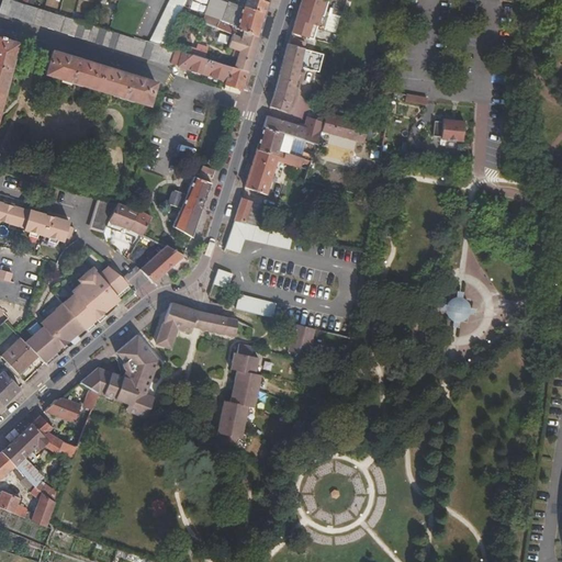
[(33,24),(37,8),(11,0),(9,0),(4,15),(33,24)]
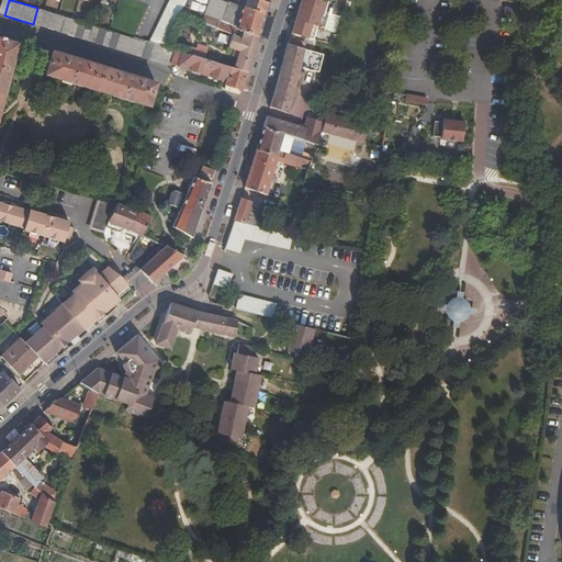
[(169,0),(150,42),(166,46),(180,13),(186,0),(169,0)]
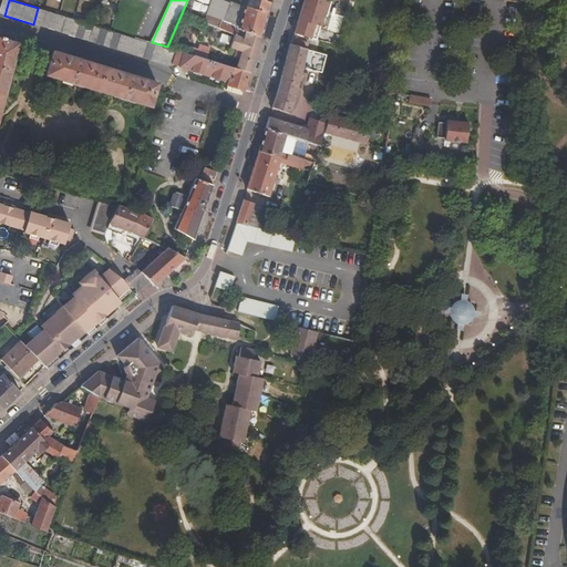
[(192,0),(188,9),(204,16),(210,0),(192,0)]
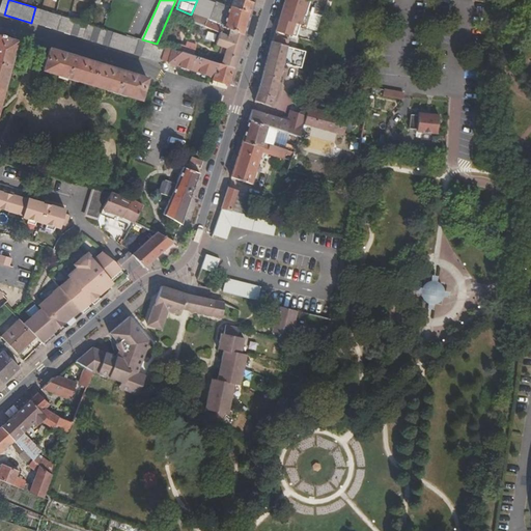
[(250,14),(224,4),(216,0),(211,17),(206,16),(205,19),(196,17),(195,20),(205,23),(221,28),(244,35),(250,14)]
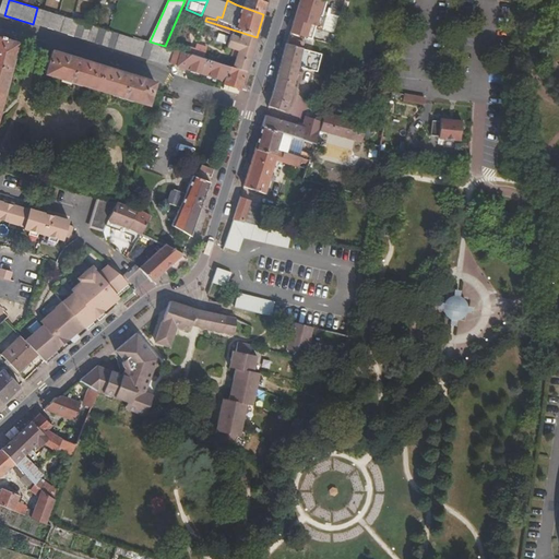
[(236,4),(263,14),(268,0),(241,0),(241,2),(237,0),(236,4)]
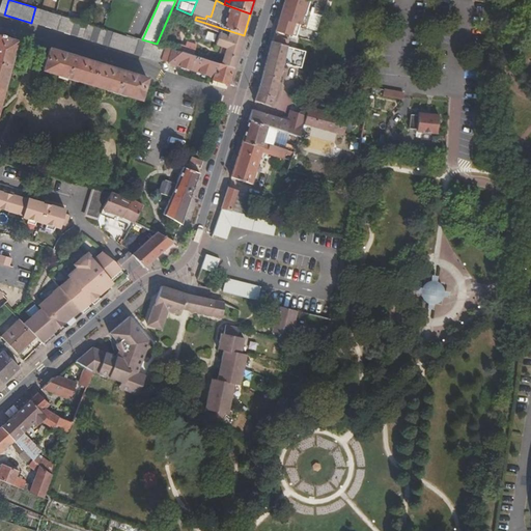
[(308,0),(282,0),(273,29),(297,36),(308,0)]
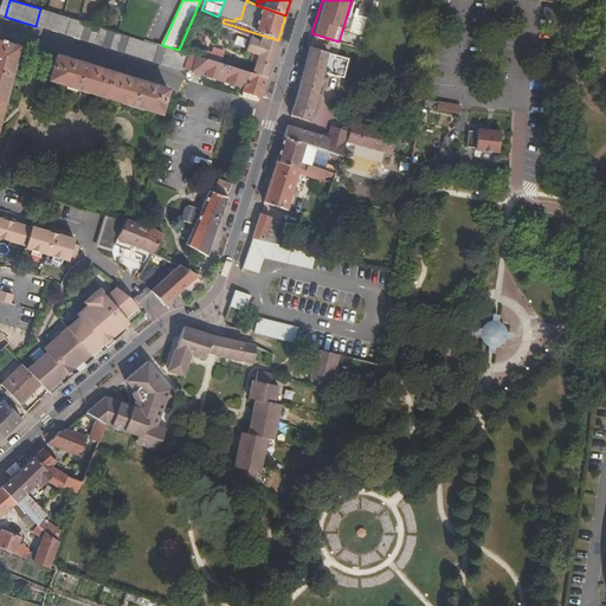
[(179,50),(162,45),(120,33),(40,8),(36,26),(184,69),(185,63),(188,53),(179,50)]
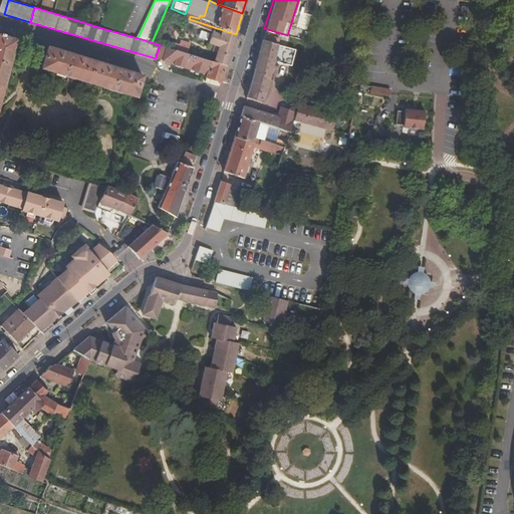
[(217,52),(230,56),(236,34),(214,27),(210,38),(216,40),(215,44),(219,45),(217,52)]
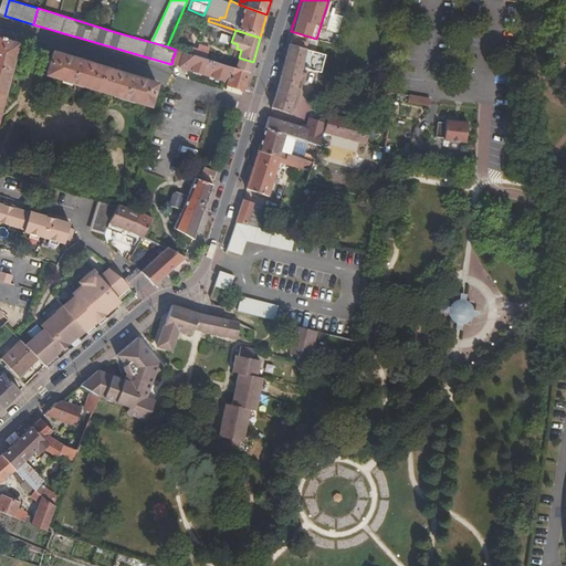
[(228,44),(230,37),(220,34),(218,42),(228,44)]
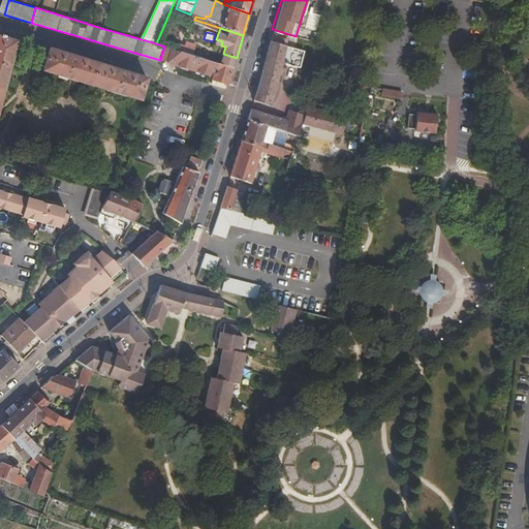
[(278,33),(274,32),(261,73),(277,78),(279,69),(283,70),(284,70),(285,66),(283,65),(287,52),(284,50),(287,39),(277,36),(278,33)]
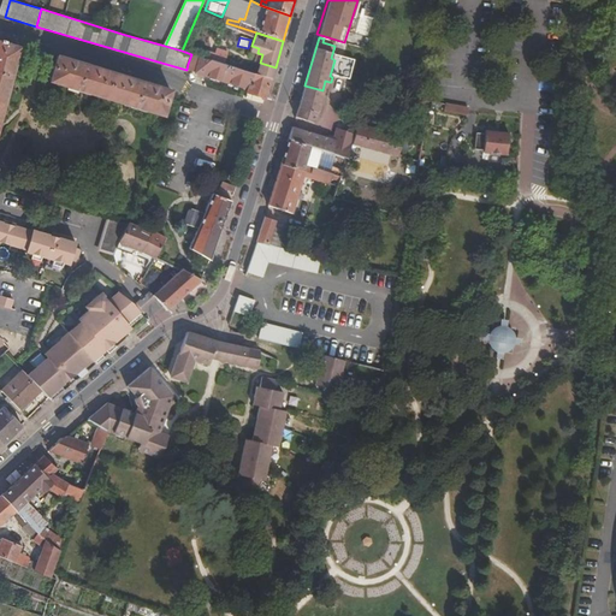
[(0,112),(18,48),(3,43),(0,42),(0,112)]
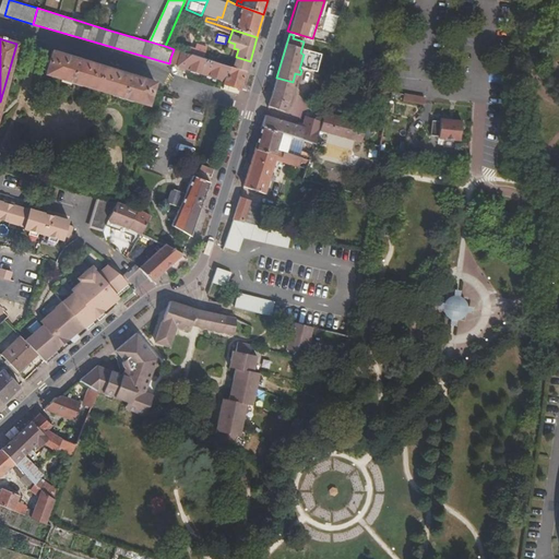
[(180,51),(174,49),(170,58),(178,60),(180,51)]
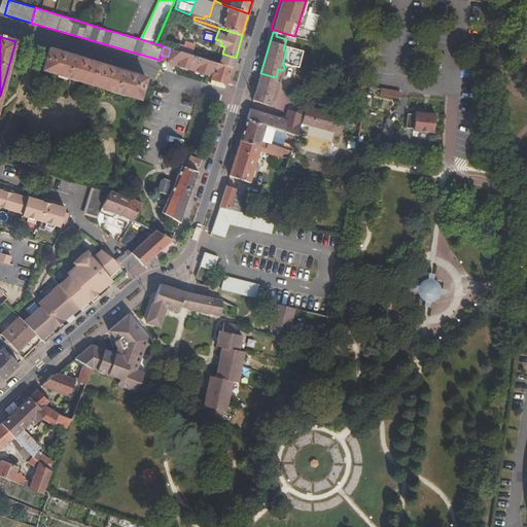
[(48,47),(42,69),(139,98),(145,77),(48,47)]
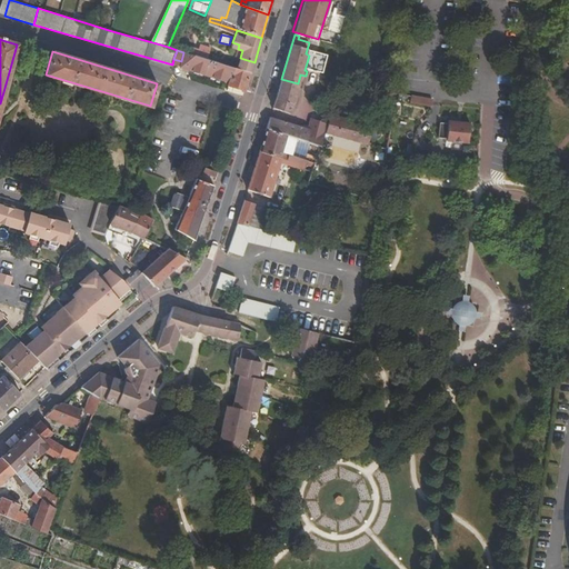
[(208,76),(212,60),(183,52),(181,61),(180,67),(208,76)]
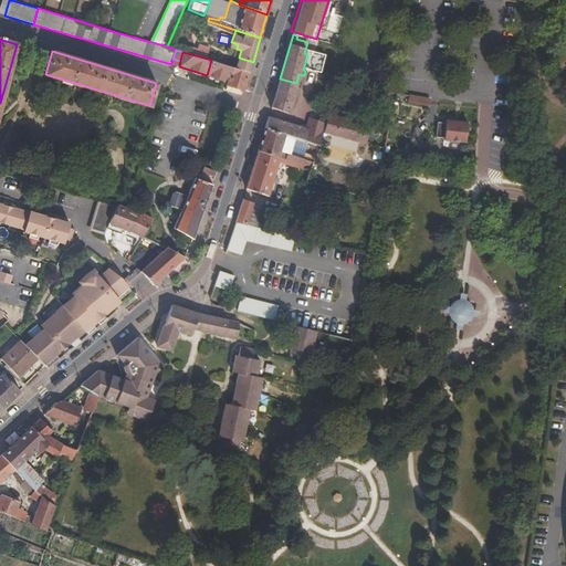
[(236,69),(250,72),(253,62),(239,58),(236,69)]
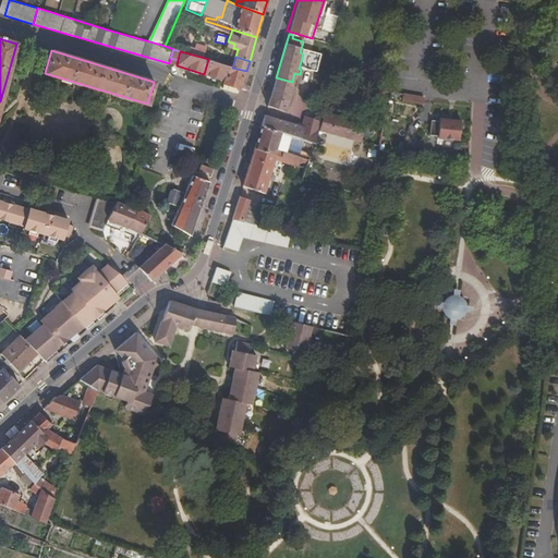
[(226,82),(230,67),(208,59),(204,74),(226,82)]
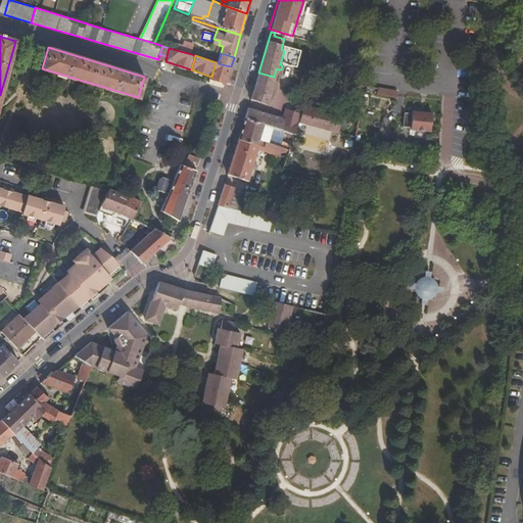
[(216,62),(211,77),(210,79),(225,84),(231,66),(218,63),(216,62)]
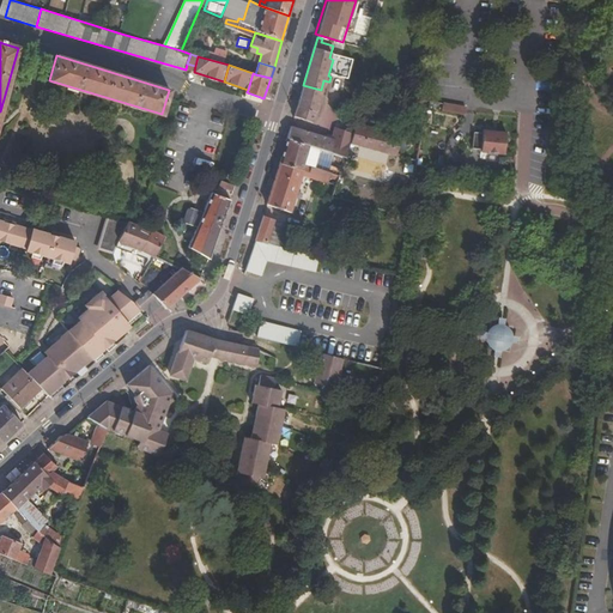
[(320,93),(321,90),(303,85),(293,116),(311,122),(317,103),(321,104),(323,95),(320,93)]
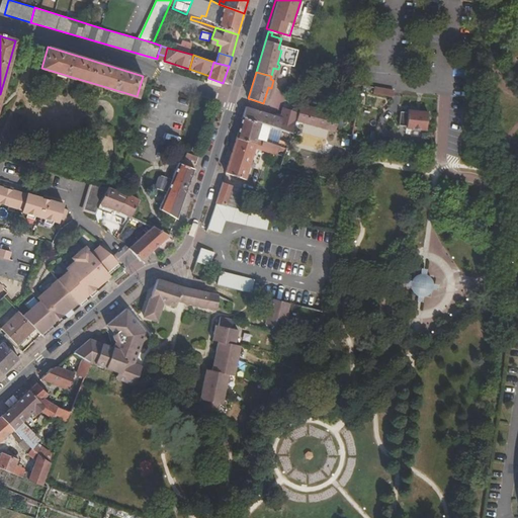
[(372,93),(392,97),(394,90),(373,85),(372,93)]
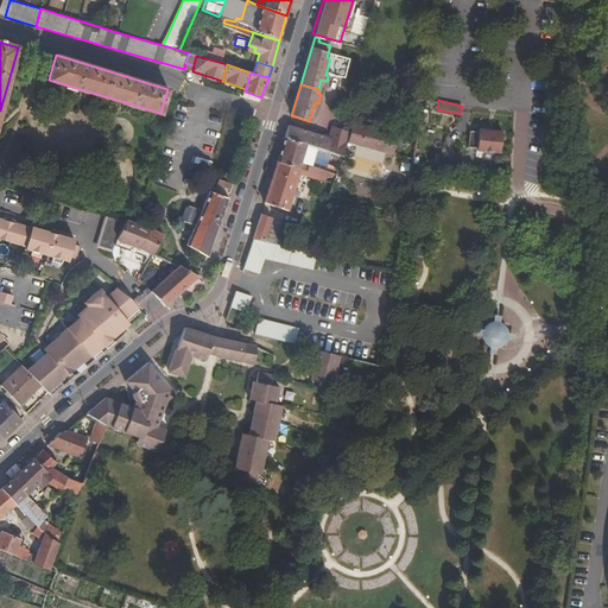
[(310,124),(323,127),(327,116),(335,119),(337,109),(316,103),(310,124)]
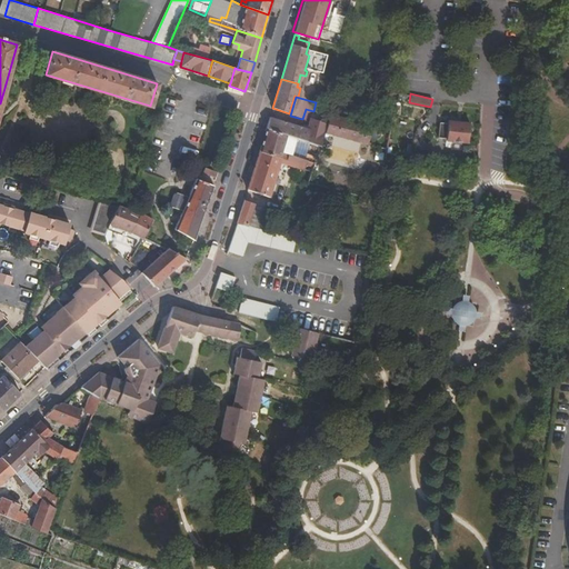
[(320,147),(321,142),(325,132),(330,133),(369,143),(370,136),(378,138),(378,136),(389,138),(391,128),(330,112),(328,123),(310,118),(308,129),(270,119),(267,129),(288,136),(287,137),(320,147)]
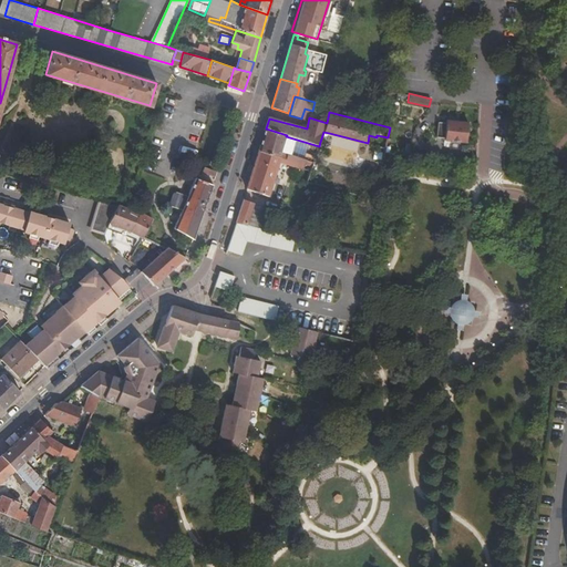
[(444,119),(443,141),(466,142),(467,120),(444,119)]
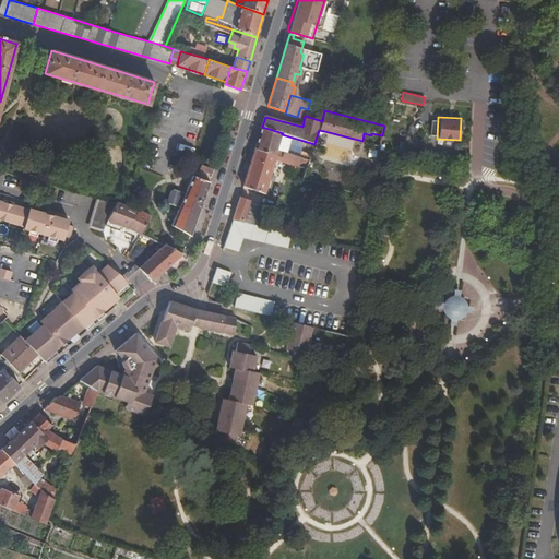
[(283,133),(262,127),(254,149),(276,154),(277,151),(282,134),(283,133)]
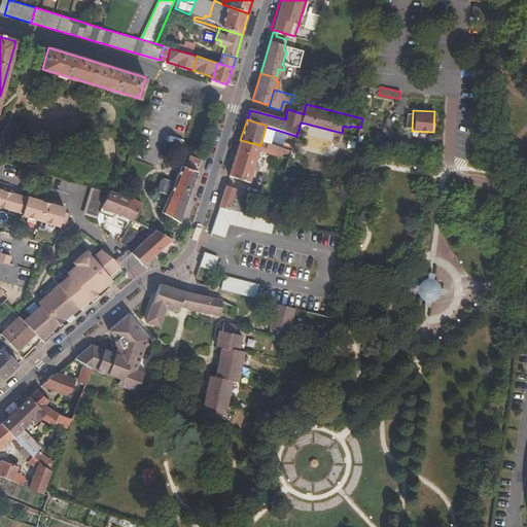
[(306,124),(301,123),(297,132),(304,134),(306,124)]
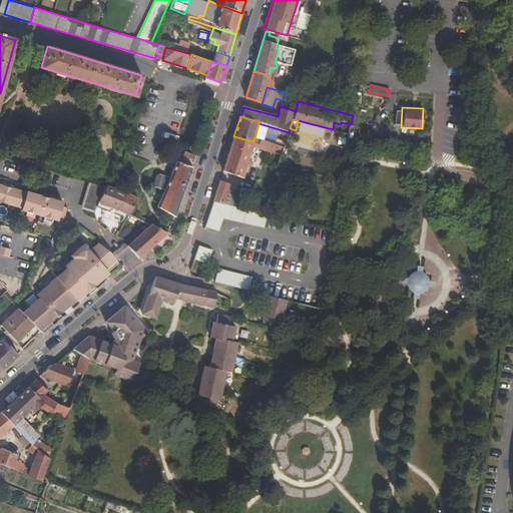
[(278,145),(275,144),(254,138),(253,141),(233,136),(223,171),(241,177),(252,146),(275,153),(278,145)]
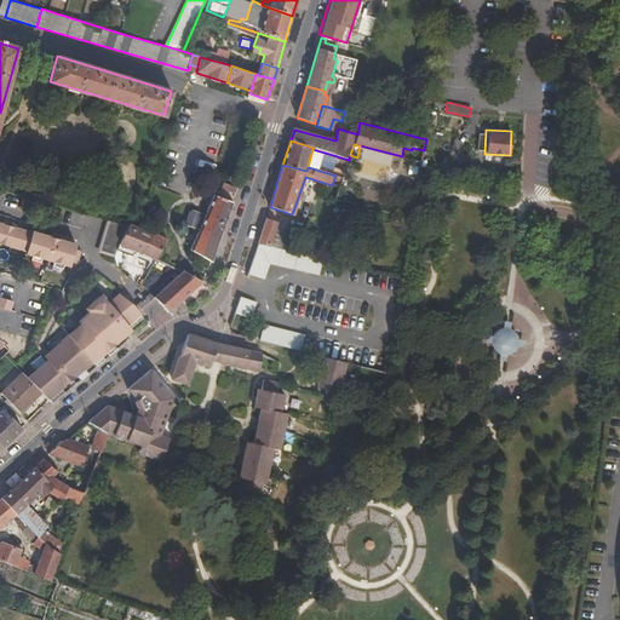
[(200,230),(190,251),(212,262),(233,202),(213,196),(206,217),(194,212),(189,213),(187,223),(188,227),(200,230)]
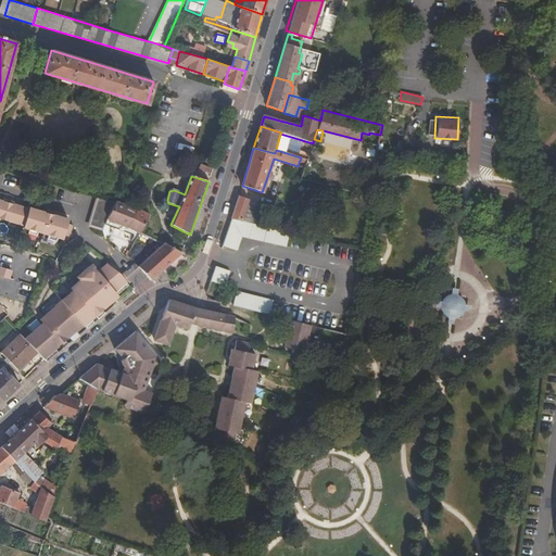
[(109,219),(116,202),(98,197),(89,225),(104,230),(109,219)]
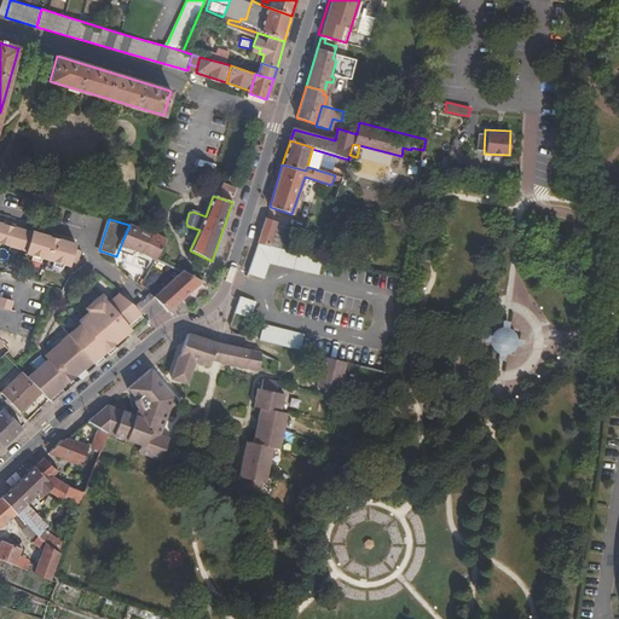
[(265,219),(256,244),(270,247),(276,226),(276,223),(265,219)]
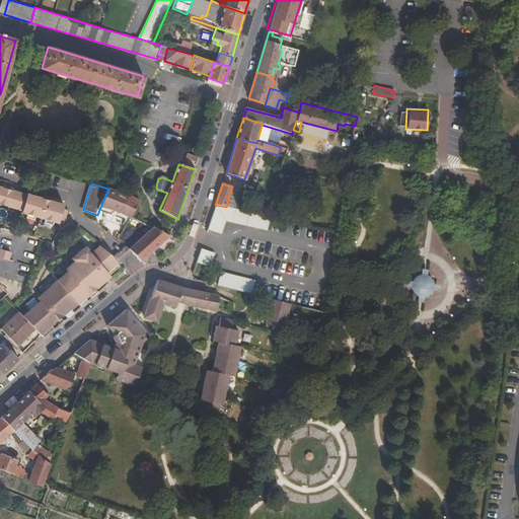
[(63,205),(48,201),(46,207),(40,205),(42,199),(26,195),(25,195),(0,187),(0,204),(21,211),(21,213),(58,223),(59,220),(64,221),(68,210),(62,209),(63,205)]
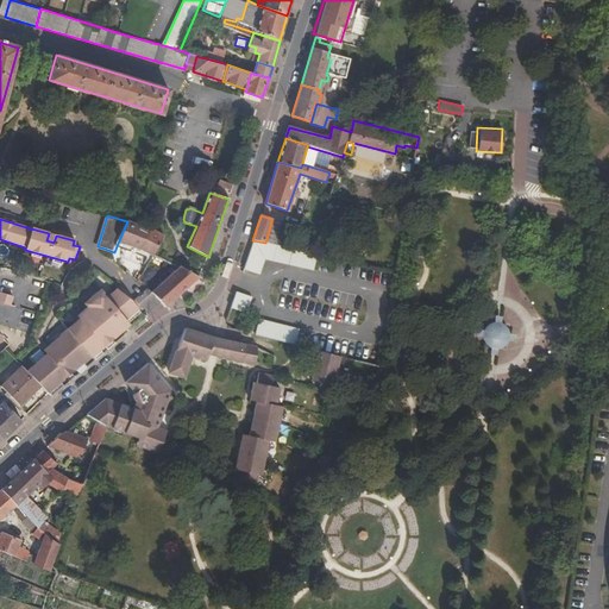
[(163,238),(137,226),(127,221),(119,240),(123,244),(142,250),(154,255),(163,238)]
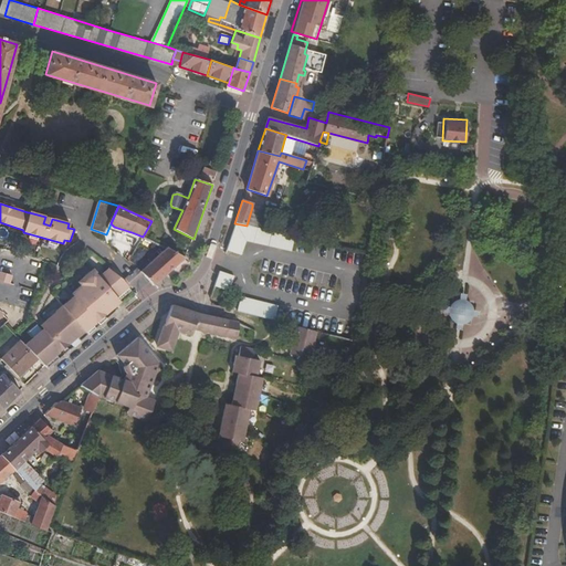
[(252,207),(247,226),(261,229),(266,210),(252,207)]
